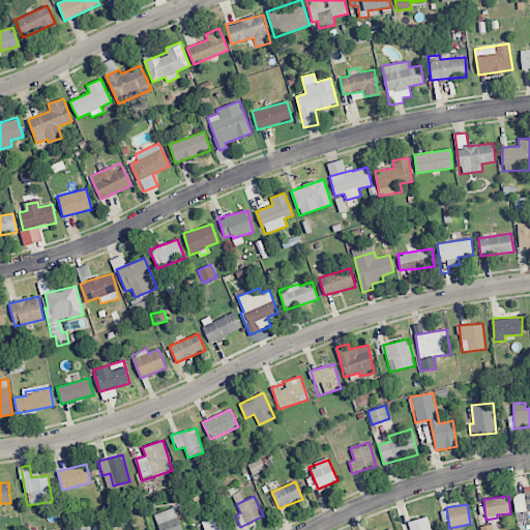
[(158,529),(181,529),(176,508),(155,513),(158,529)]
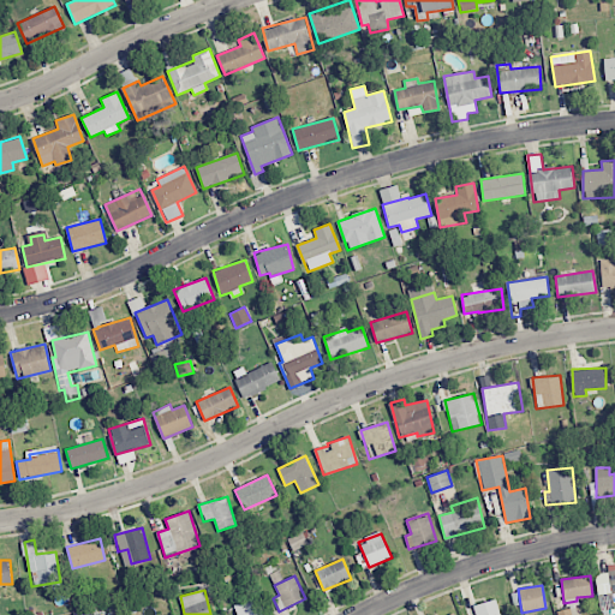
[(263,614),(257,596),(234,603),(237,614),(263,614)]
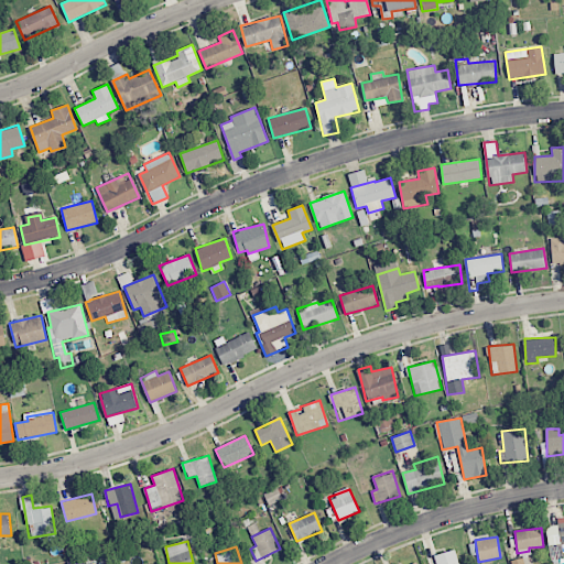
[(458,563),(454,550),(434,555),(436,563),(458,563)]
